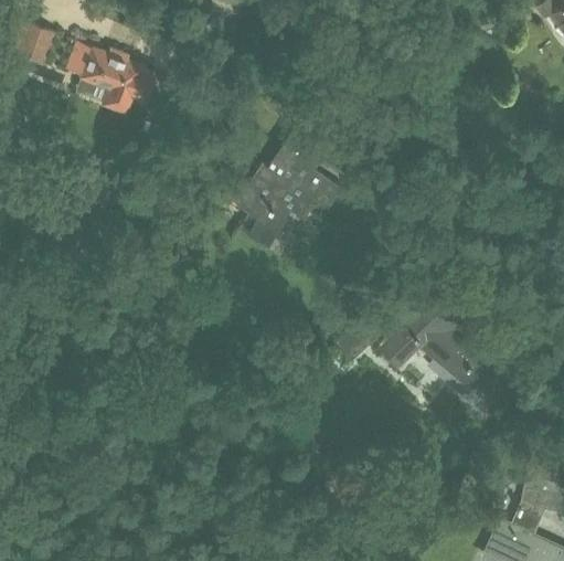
[(550,14),(563,32),(563,1),(556,8),(550,0),(543,0),(535,7),(544,19),(550,14)]
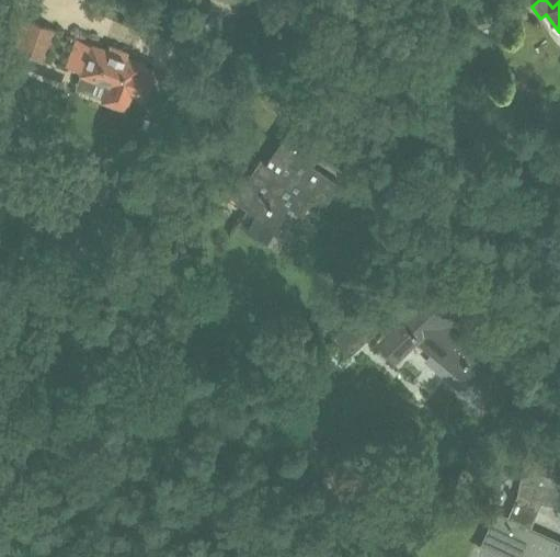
[(0,48),(42,66),(55,33),(11,16),(0,44),(0,48)]
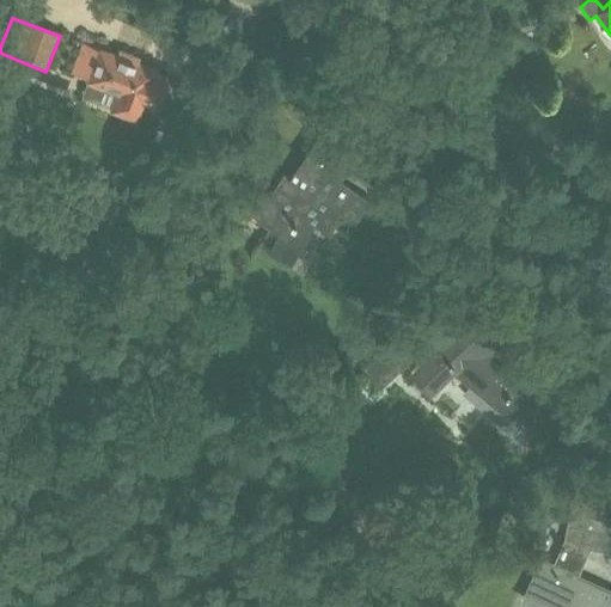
[(80,102),(135,122),(142,104),(157,109),(167,80),(153,74),(154,72),(138,66),(140,60),(120,53),(117,59),(85,47),(73,78),(87,83),(80,102)]
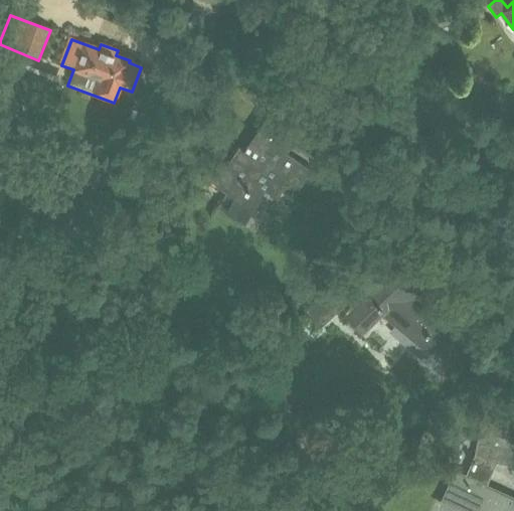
[(283,182),(298,192),(311,172),(283,153),(279,158),(272,153),(287,130),(266,117),(242,152),(238,149),(224,169),(218,164),(208,178),(217,184),(214,189),(224,195),(216,208),(243,226),(258,206),(266,193),(272,198),(283,182)]
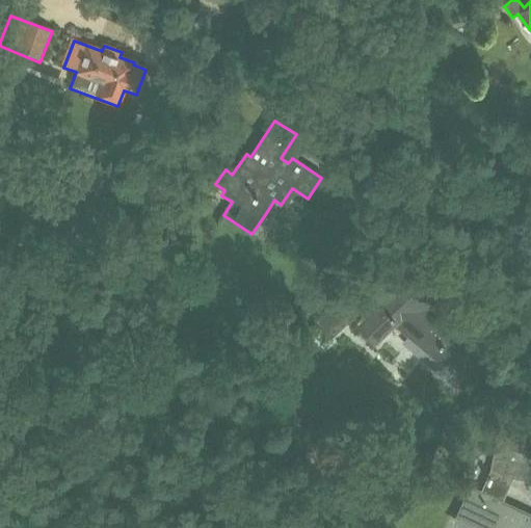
[(330,204),(367,229),(381,208),(345,183),(330,204)]
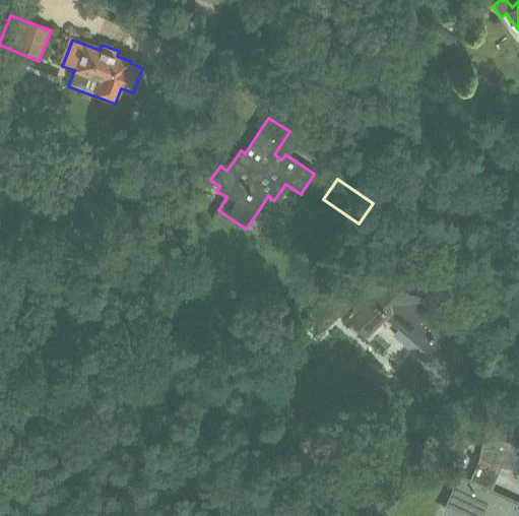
[(387,320),(444,370),(458,352),(449,344),(456,335),(422,306),(424,303),(397,275),(349,320),(367,338),(387,320)]
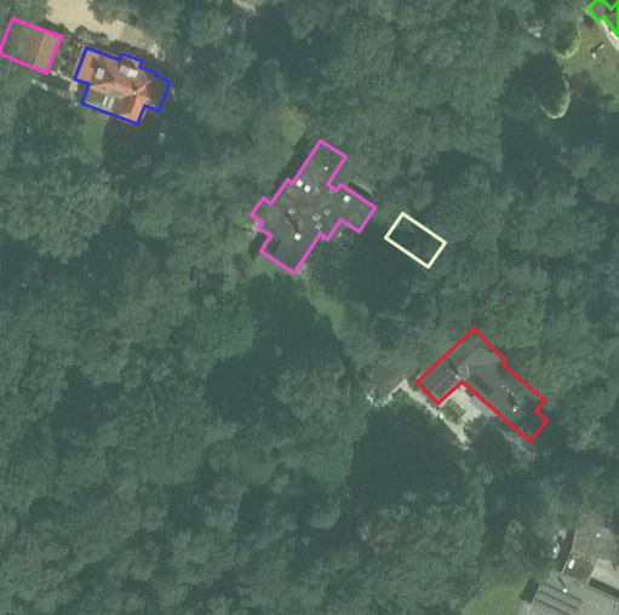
[(366,377),(385,397),(429,356),(410,335),(406,333),(366,377)]
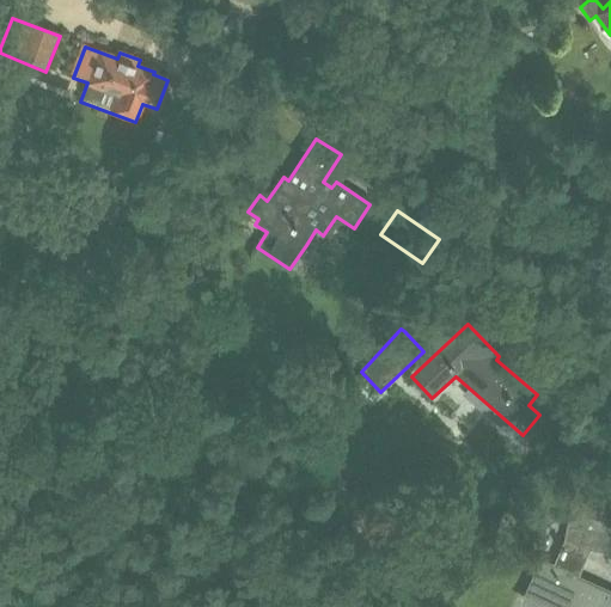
[(452,430),(481,412),(475,402),(445,420),(452,430)]
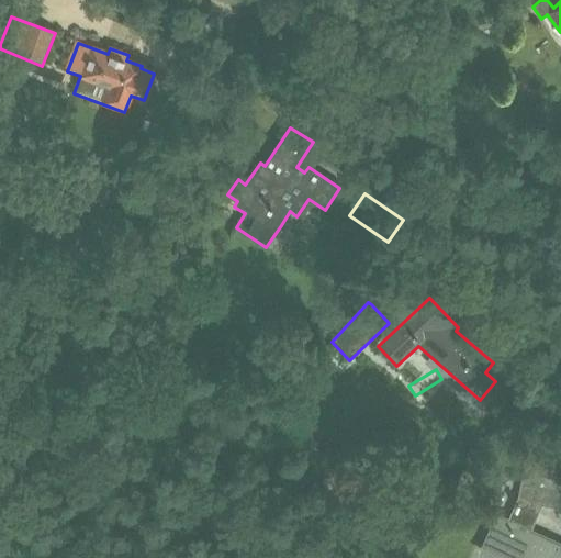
[(445,378),(423,397),(441,420),(464,401),(445,378)]
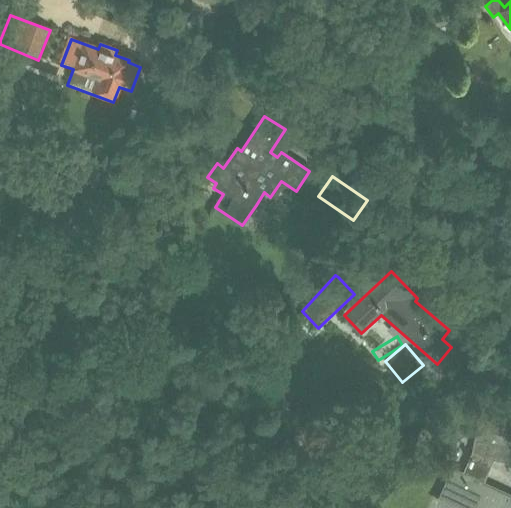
[(437,505),(442,507),(510,507),(510,497),(481,484),(493,459),(506,461),(510,434),(510,428),(481,423),(474,454),(472,460),(470,459),(468,463),(469,464),(464,476),(453,471),(437,505)]
